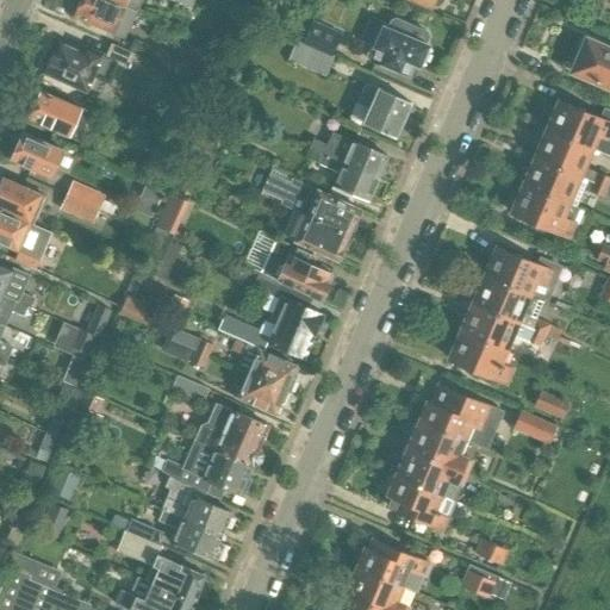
[(78,7),(73,17),(124,39),(135,12),(122,6),(122,7),(105,0),(75,0),(74,5),(78,7)]
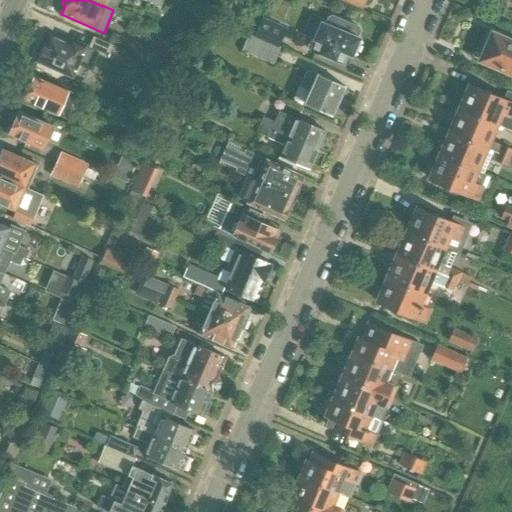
[(88,0),(102,6),(102,5),(113,10),(114,8),(116,8),(119,0),(88,0)]
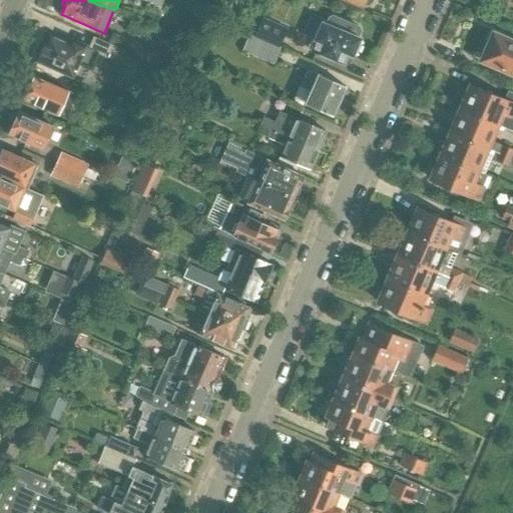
[(352,56),(353,53),(357,51),(360,45),(359,41),(358,41),(360,38),(358,37),(361,30),(359,25),(332,14),(327,16),(325,15),(323,19),(321,18),(312,40),(314,41),(310,49),(344,63),(347,55),(352,56)]
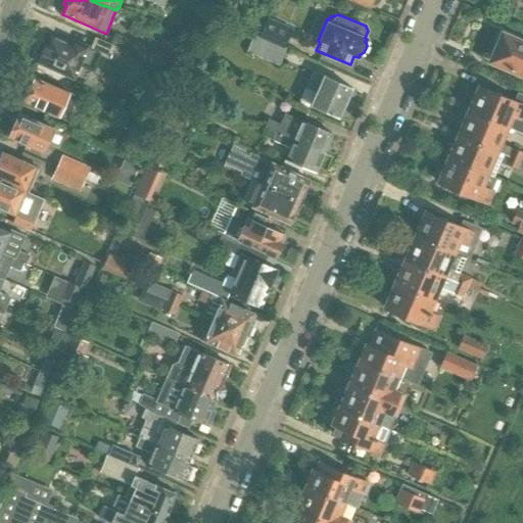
[(267,17),(258,37),(257,38),(283,49),(292,29),(267,17)]
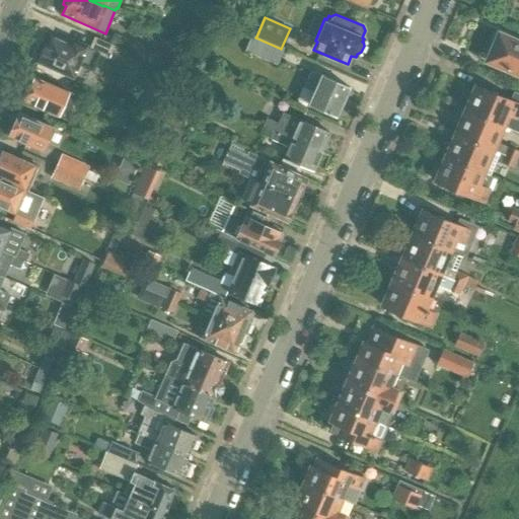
[(256,36),(252,34),(245,51),(275,64),(281,49),(255,38),(256,36)]
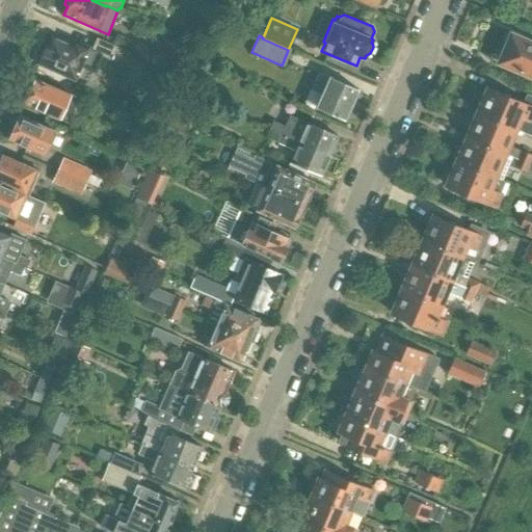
[(531,44),(512,35),(501,61),(531,75),(531,44)]
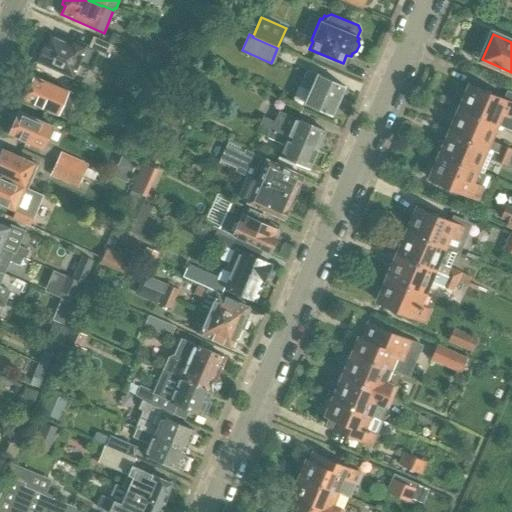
[(38,62),(70,77),(66,86),(79,92),(84,81),(72,75),(77,63),(91,69),(97,54),(120,63),(125,51),(116,48),(116,47),(92,37),(89,46),(70,38),(69,41),(64,39),(62,43),(50,37),(38,62)]
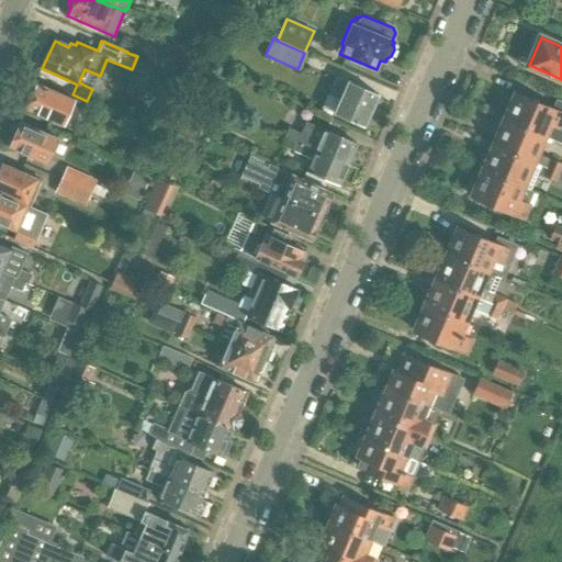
[(378,93),(347,80),(336,76),(328,94),(338,99),(333,112),(363,126),(364,124),(368,126),(372,114),(370,113),(378,93)]
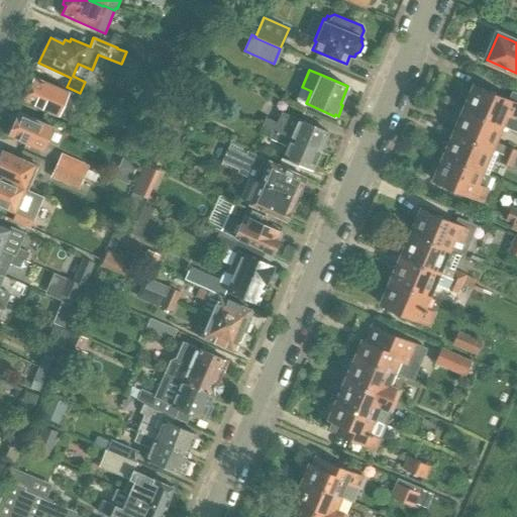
[(34,78),(23,101),(68,120),(80,93),(67,87),(65,92),(34,78)]
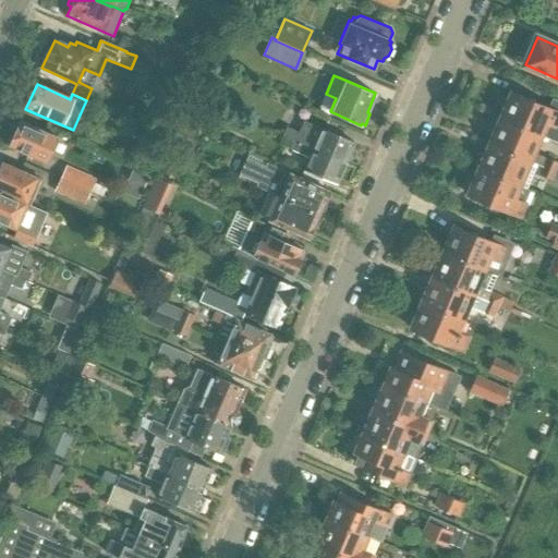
[(557,122),(557,112),(512,94),(501,119),(540,135),(545,122),(556,126),(557,122)]
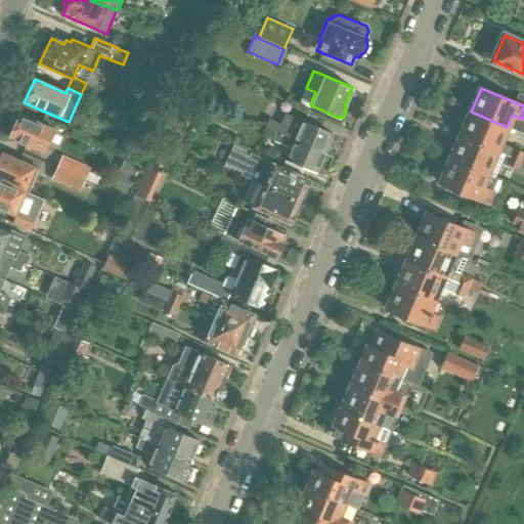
[(507,127),(471,112),(461,135),(522,161),(523,155),(523,153),(500,142),(507,127)]
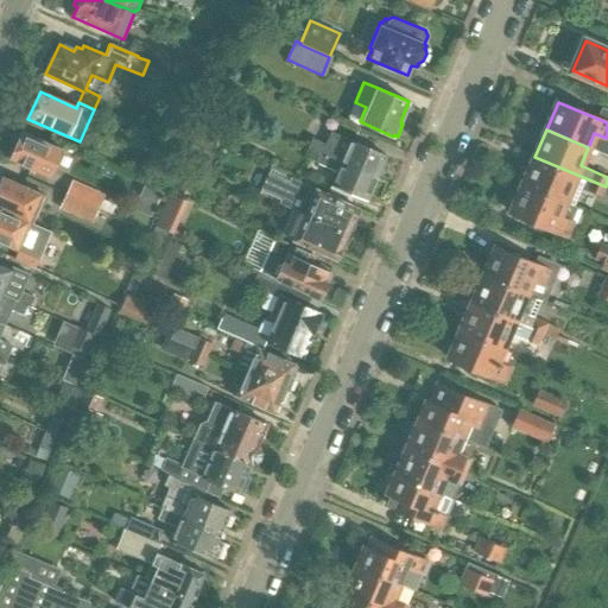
[(48,177),(61,149),(21,132),(10,160),(48,177)]
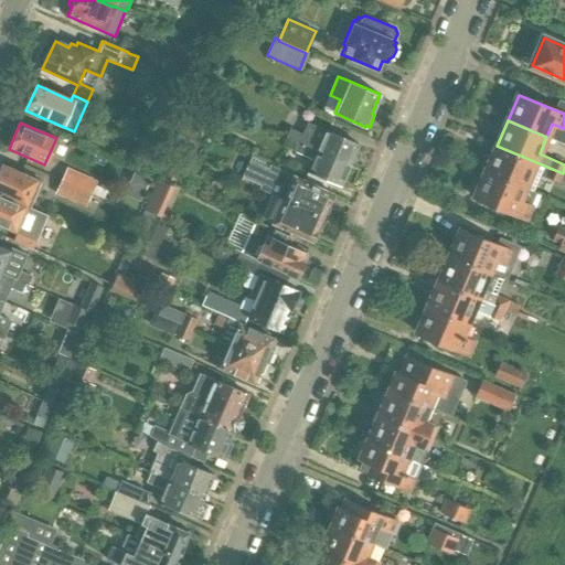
[(302,135),(289,130),(286,138),(298,144),(348,166),(358,146),(324,131),(326,130),(307,123),(302,135)]
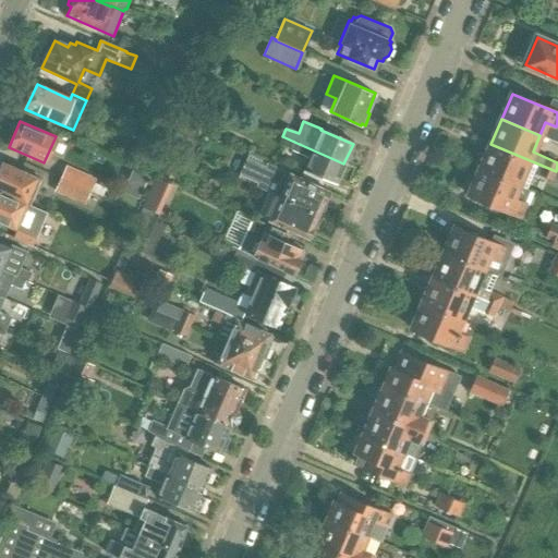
[(290,152),(308,159),(303,170),(336,183),(343,164),(294,142),(290,152)]
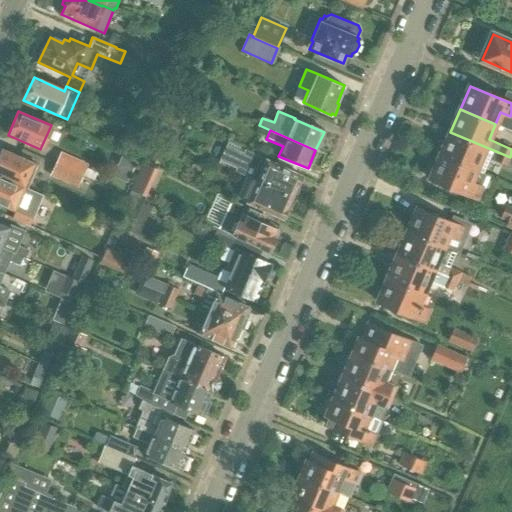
[(485,148),(497,153),(494,160),(511,167),(511,158),(510,158),(510,157),(450,132),(440,154),(476,169),(485,148)]
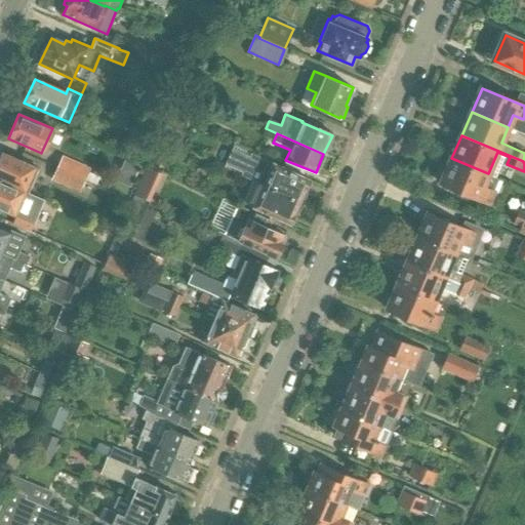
[(299,202),(300,201),(305,199),(307,194),(306,189),(310,179),(271,163),(272,162),(234,145),(223,168),(258,184),(261,185),(299,202)]
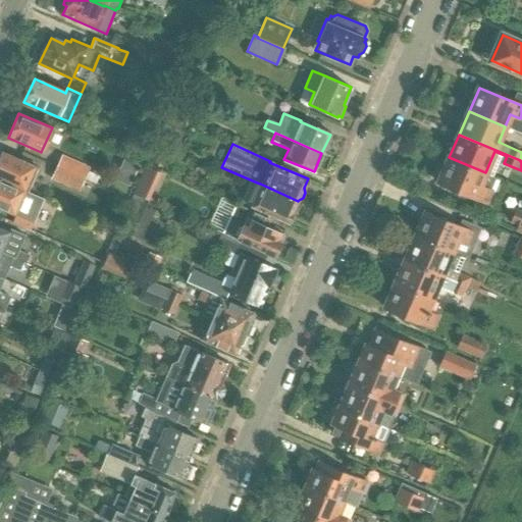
[(37,168),(1,152),(0,154),(0,179),(27,192),(37,168)]
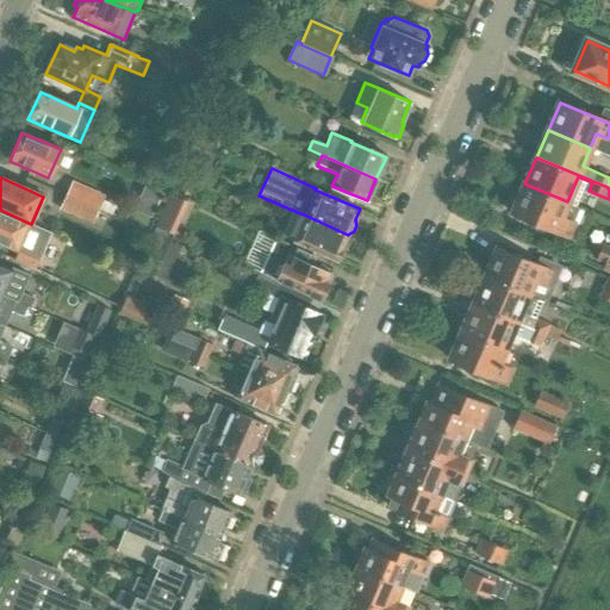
[(64,195),(98,211),(105,195),(70,181),(64,195)]
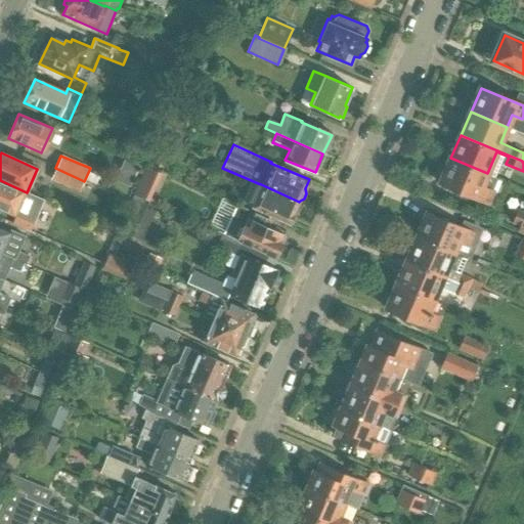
[(487,173),(450,158),(440,182),(487,202),(491,192),(496,194),(503,180),(487,174),(487,173)]
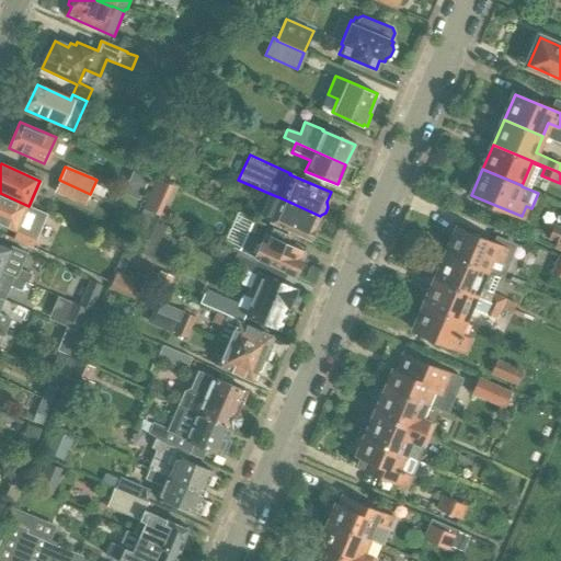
[(135,170),(128,192),(142,196),(148,174),(135,170)]
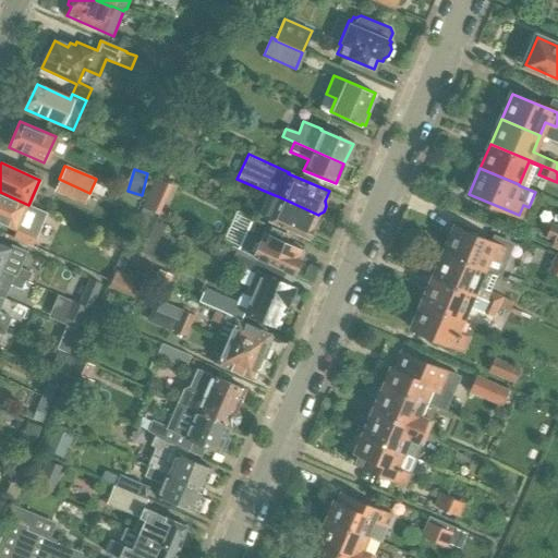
[(154,177),(141,206),(158,214),(171,184),(154,177)]
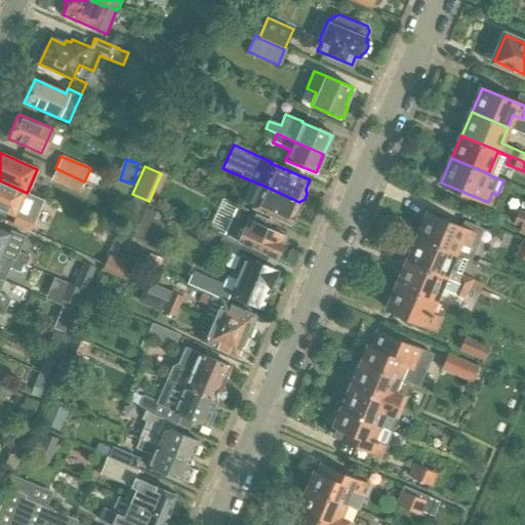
[(84,182),(55,168),(50,180),(79,193),(84,182)]
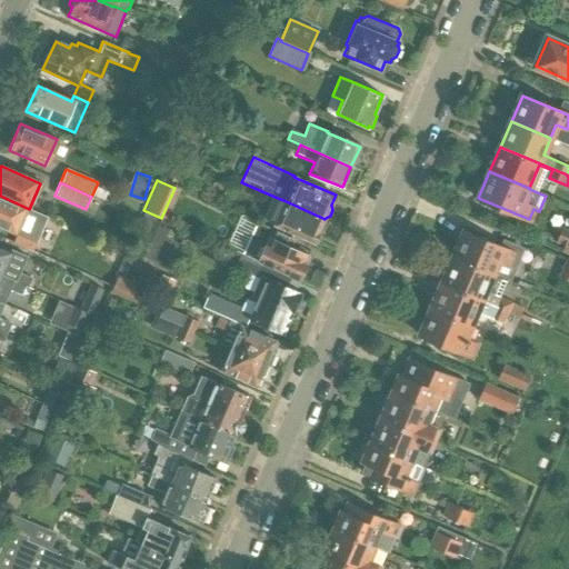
[(29,209),(0,196),(0,228),(18,236),(23,223),(29,209)]
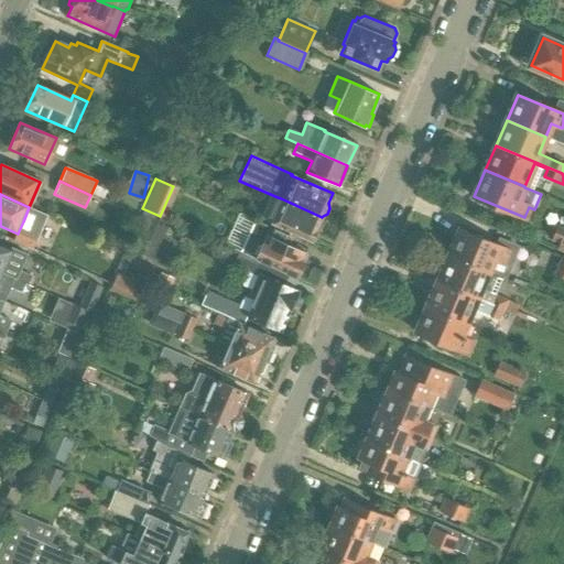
[(311,241),(315,231),(321,229),(323,224),(321,218),(322,217),(281,198),(278,197),(267,221),(311,241)]
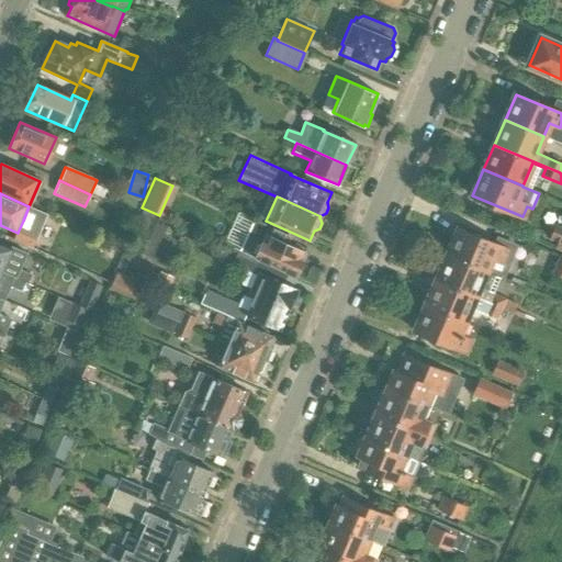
[(226,240),(243,248),(256,220),(239,212),(226,240)]
